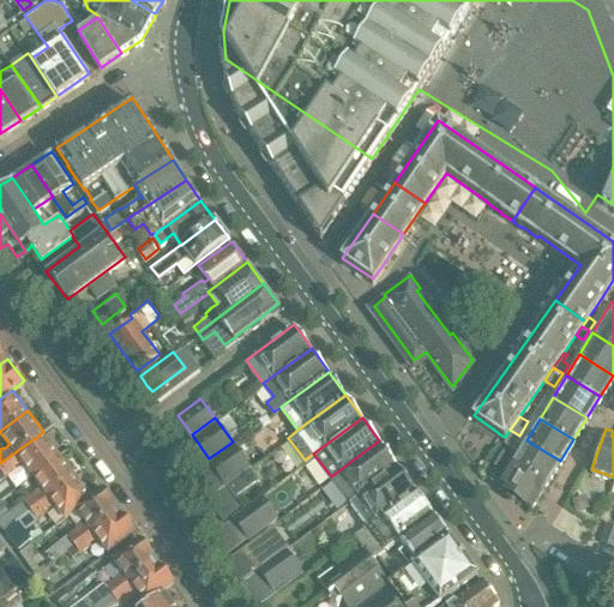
[(519,436),(510,430),(505,437),(504,437),(503,439),(511,445),(512,444),(513,444),(519,436)]
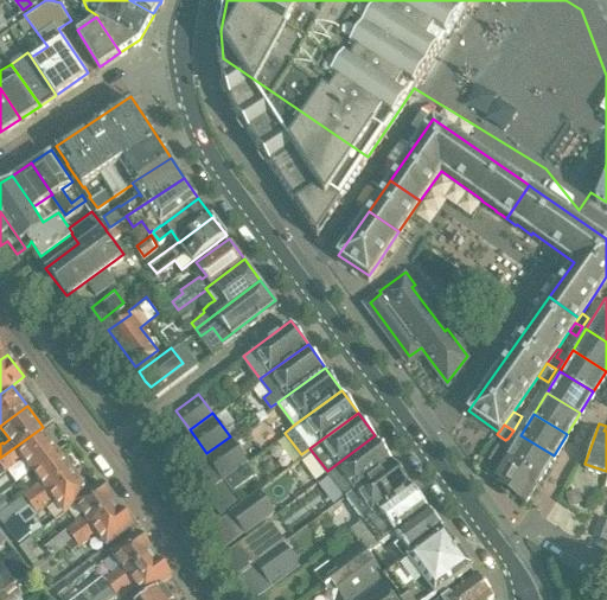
[(14,459),(21,454),(32,468),(59,448),(43,427),(0,458),(0,471),(16,460),(14,459)]
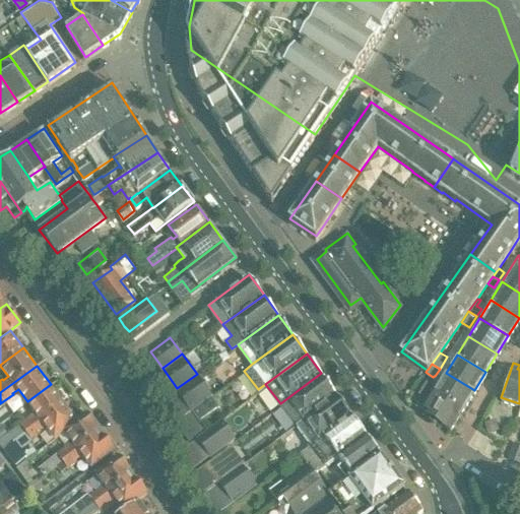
[(295,423),(336,392),(321,373),(280,403),(295,423)]
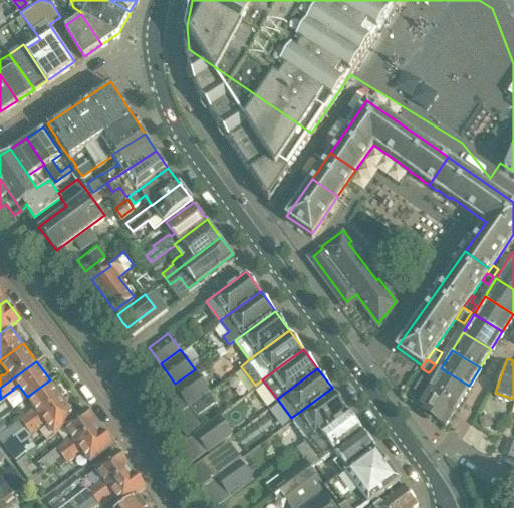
[(457,404),(469,386),(441,368),(430,387),(457,404)]
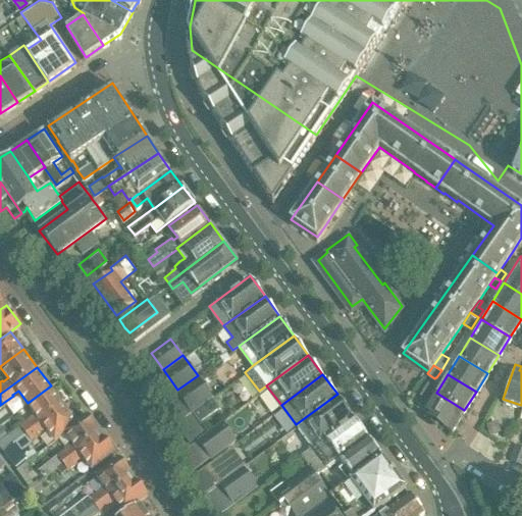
[(192,410),(212,395),(198,375),(177,390),(192,410)]
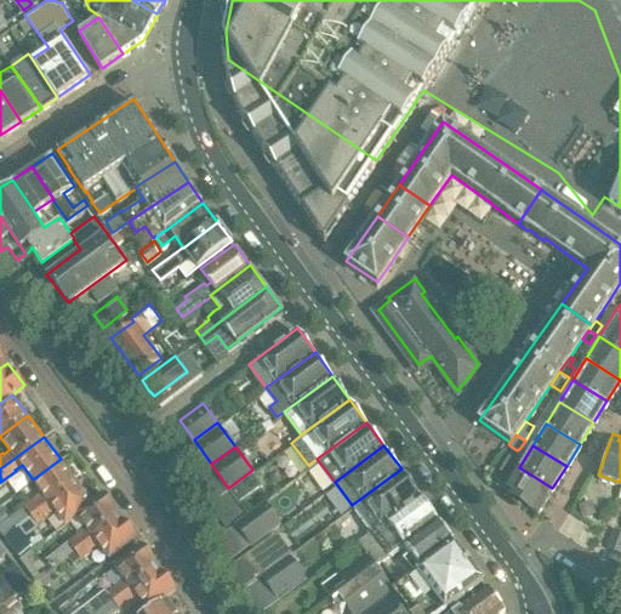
[(506,470),(513,458),(503,452),(495,464),(506,470)]
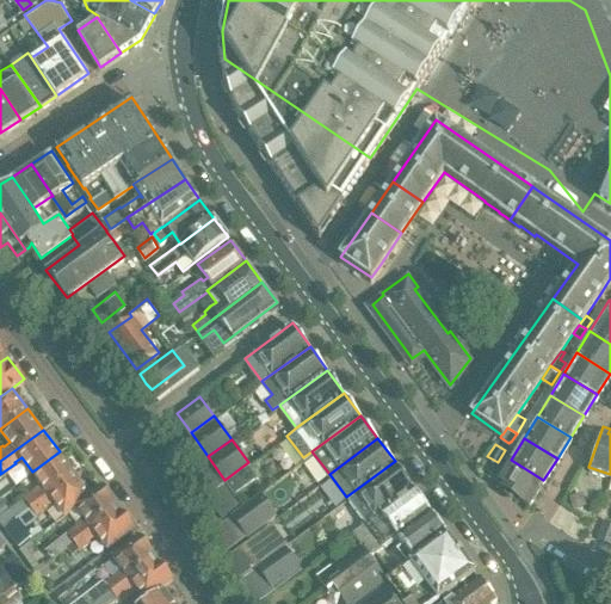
[(10,521),(30,505),(75,472),(60,451),(32,472),(39,482),(32,487),(32,488),(23,495),(0,511),(0,519),(4,524),(10,519),(10,521)]
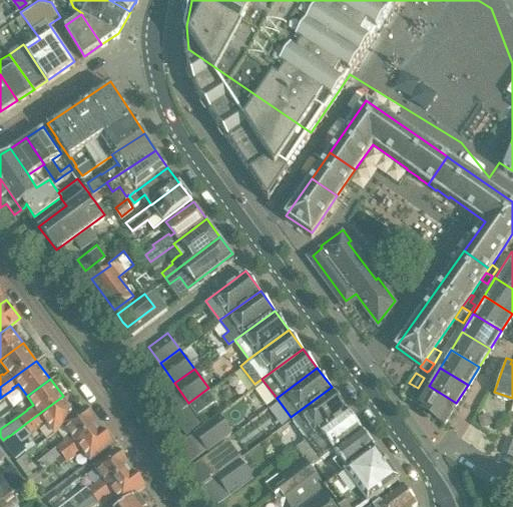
[(456,403),(429,386),(419,403),(445,421),(456,403)]
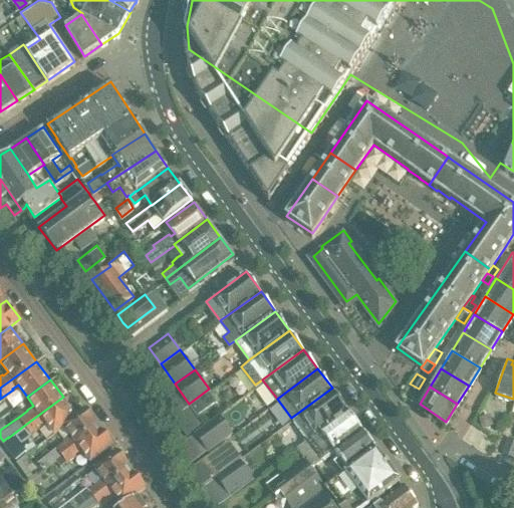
[(306,439),(346,408),(332,388),(291,418),(291,419),(306,439)]
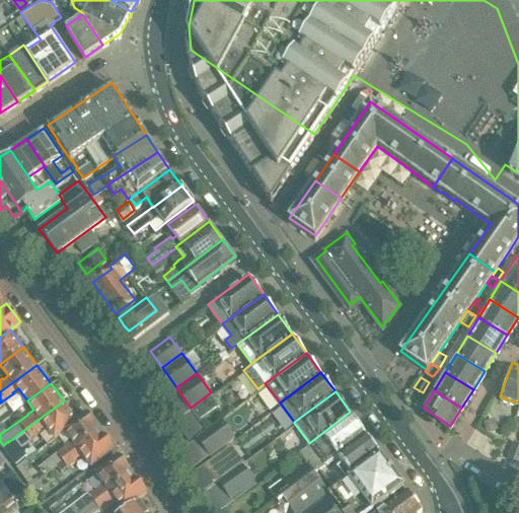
[(218,402),(211,392),(191,408),(192,408),(183,414),(191,423),(218,402)]
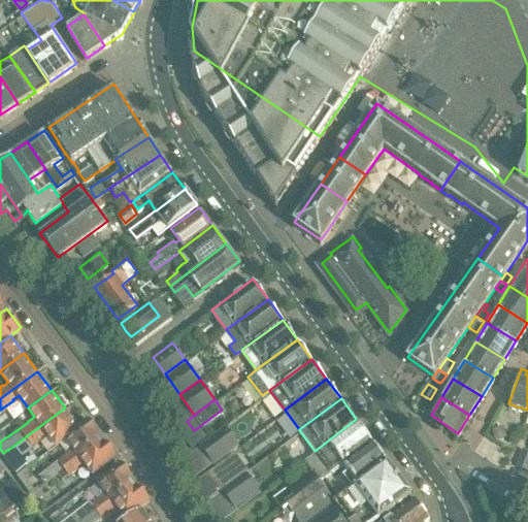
[(65,408),(26,436),(31,444),(32,444),(40,437),(41,437),(46,433),(54,444),(78,425),(65,408)]
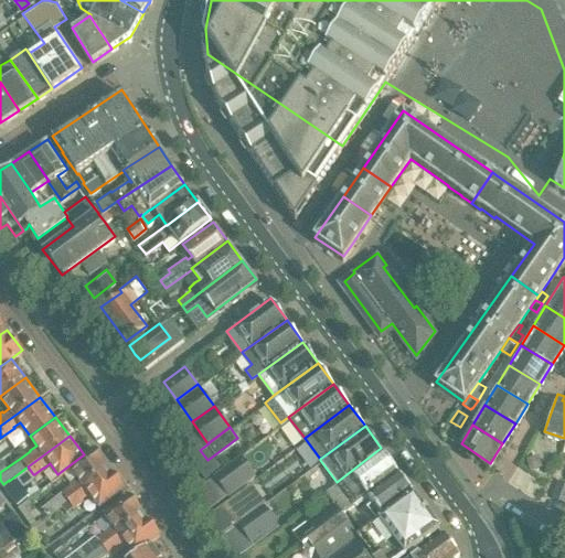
[(67,497),(109,465),(94,447),(84,454),(57,474),(59,475),(71,467),(77,475),(68,481),(70,482),(41,505),(49,514),(68,500),(67,497)]
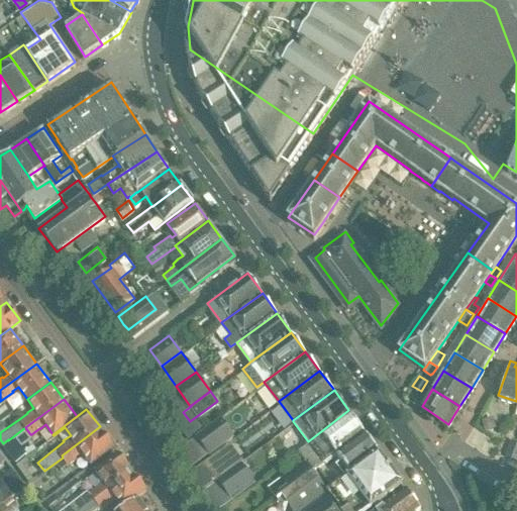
[(305,457),(282,476),(288,485),(289,486),(312,469),(325,460),(325,458),(364,430),(348,410),(308,441),(298,448),(305,457)]
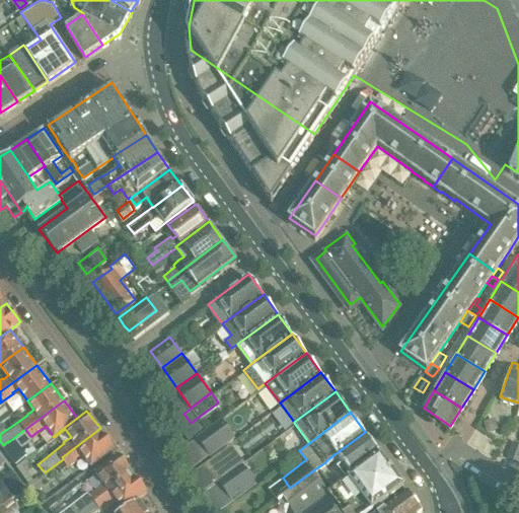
[(210,453),(233,435),(220,418),(197,435),(210,453)]
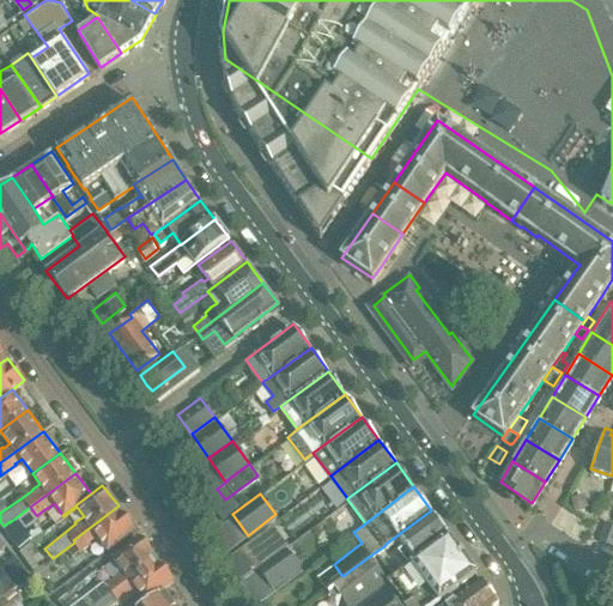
[(135,527),(119,505),(73,540),(74,543),(79,549),(97,534),(108,549),(135,527)]
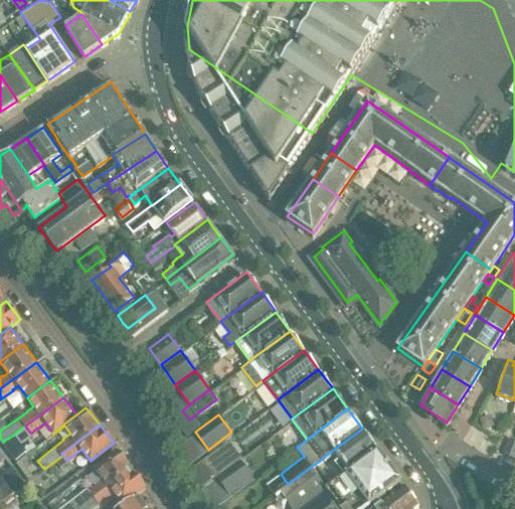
[(344,473),(377,448),(362,429),(324,457),(324,458),(327,461),(337,453),(340,457),(335,461),(344,473)]
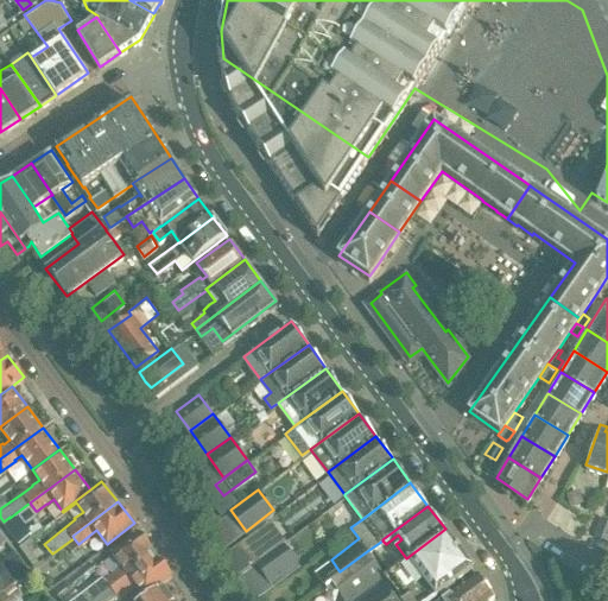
[(607,537),(607,533),(607,517),(601,516),(595,533),(607,537)]
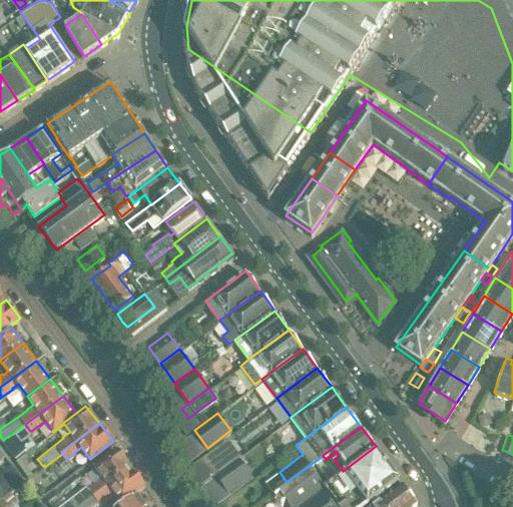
[(227,440),(203,458),(215,473),(237,457),(239,455),(227,440)]
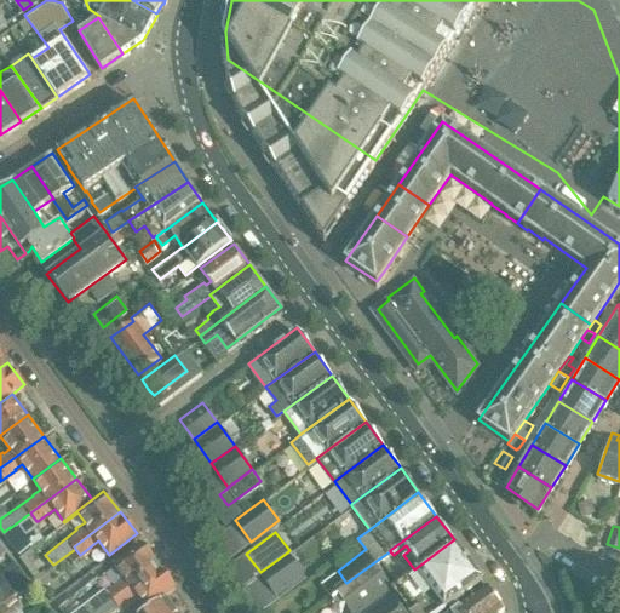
[(414,571),(392,588),(411,612),(437,612),(445,608),(445,607),(482,579),(483,578),(454,539),(414,569),(414,571)]
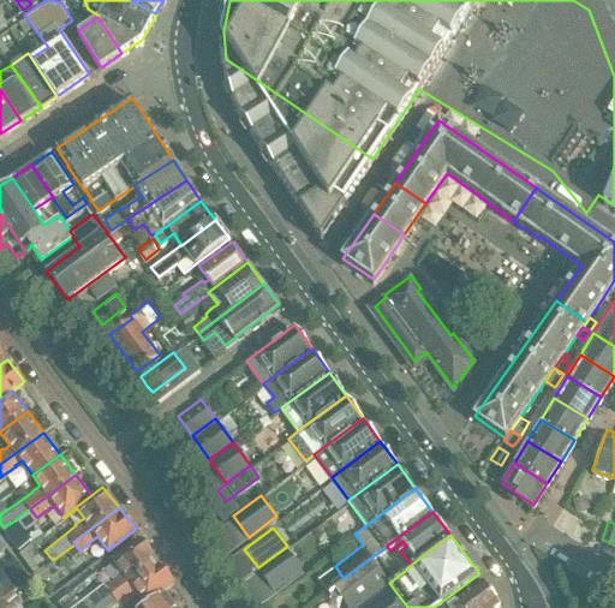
[(90,607),(95,606),(157,559),(141,537),(114,558),(126,574),(119,579),(117,577),(106,584),(103,580),(67,607),(90,607)]
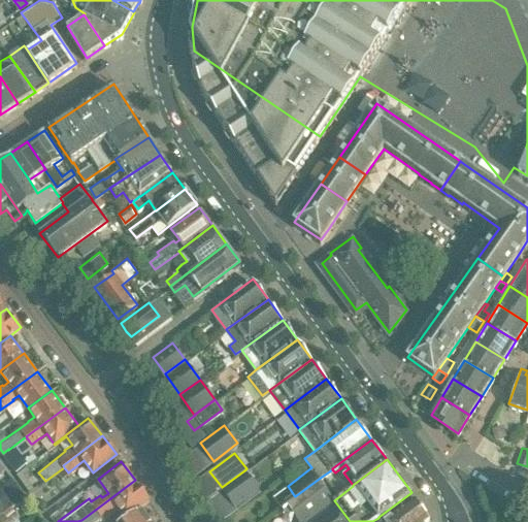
[(257,487),(244,470),(222,487),(222,488),(234,503),(257,487)]
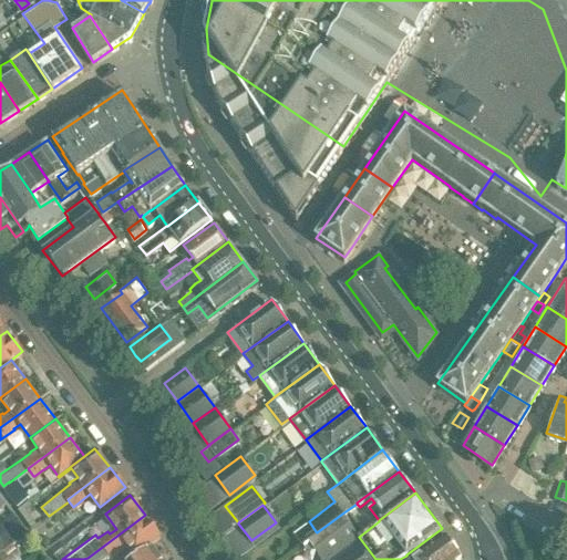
[(359,537),(342,514),(317,532),(316,531),(307,538),(323,559),(326,559),(354,539),(354,540),(359,537)]
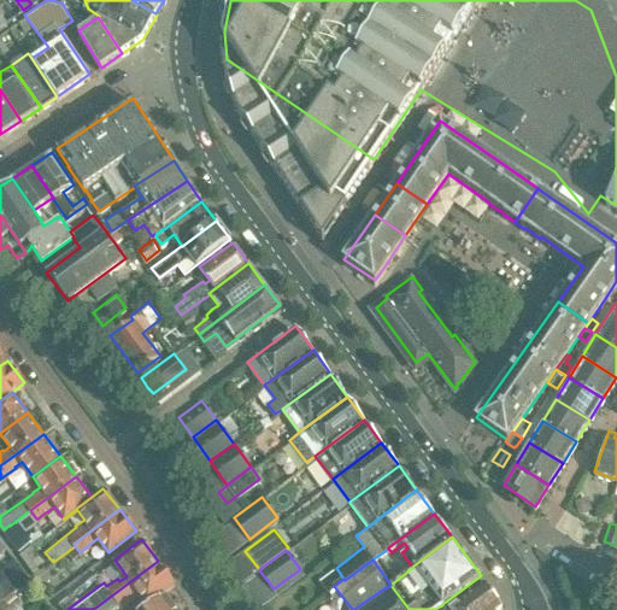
[(158,561),(95,608),(97,609),(110,609),(119,604),(122,606),(140,593),(147,603),(164,590),(174,582),(158,561)]
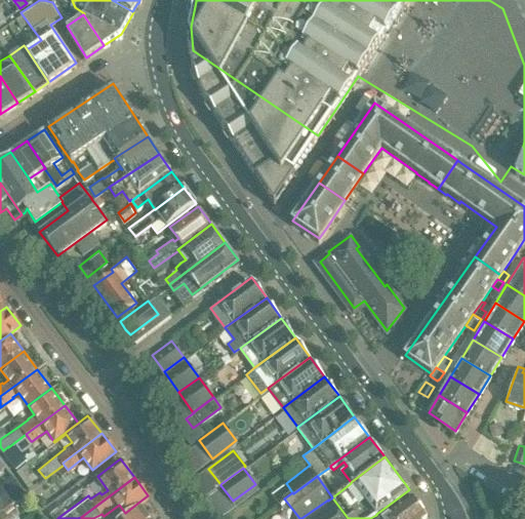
[(378,518),(419,518),(427,514),(411,494),(378,518)]
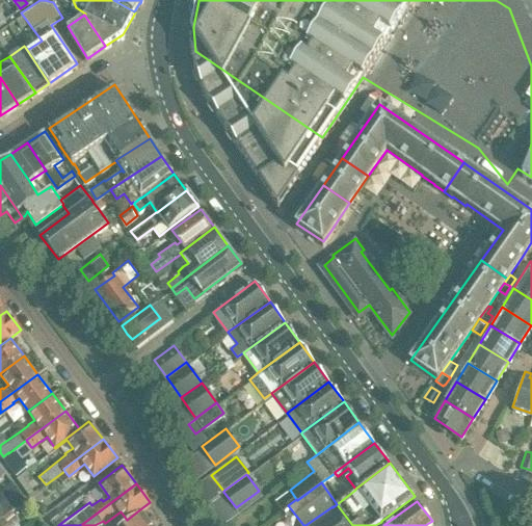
[(346,525),(333,507),(333,506),(306,525),(346,525)]
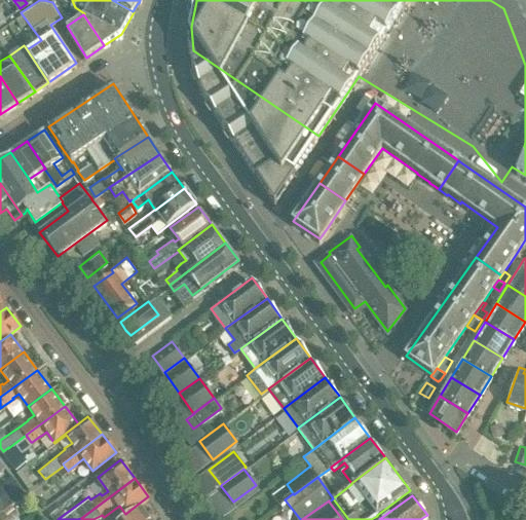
[(0,519),(1,519),(16,510),(11,502),(0,510),(0,519)]
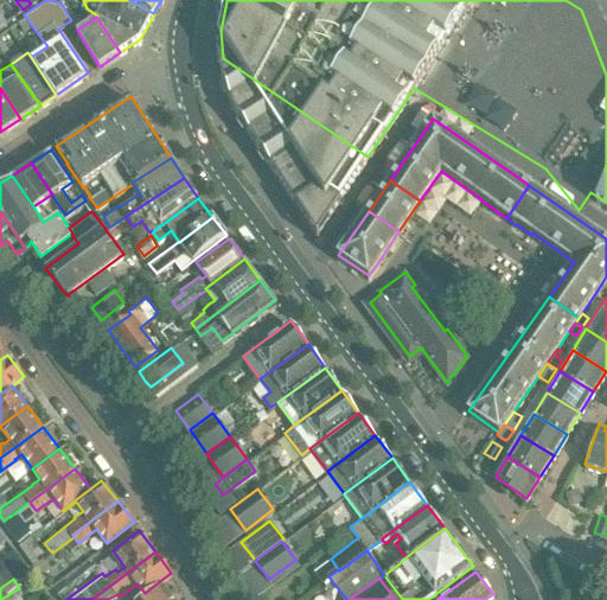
[(176,599),(161,580),(145,593),(145,594),(135,599),(176,599)]
